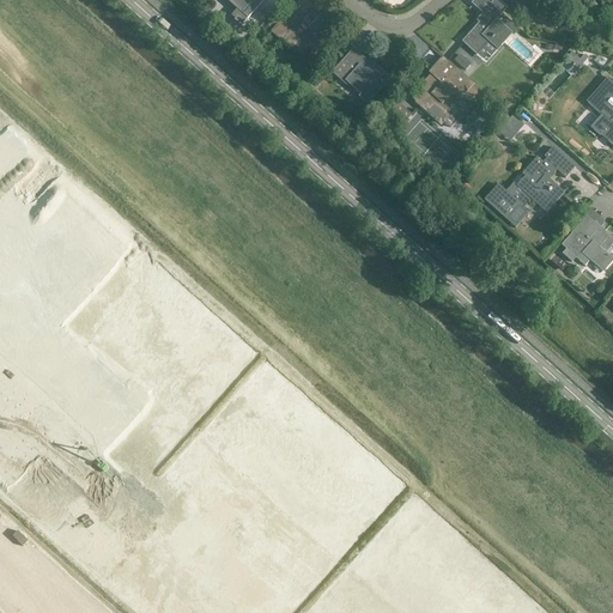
[(225,0),(248,19),(254,13),(263,2),(265,0),(225,0)]
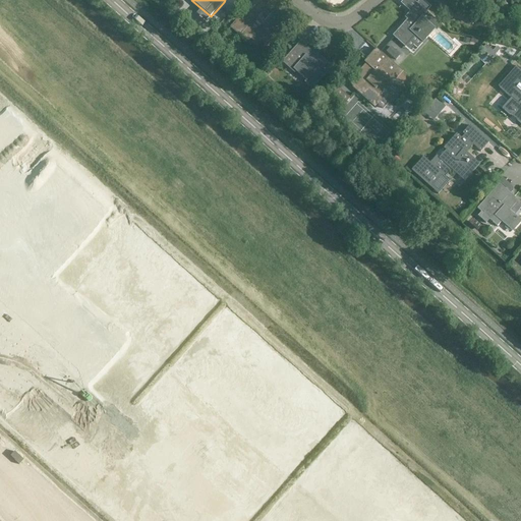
[(271,43),(288,24),(267,5),(265,6),(257,0),(254,0),(229,29),(239,37),(240,35),(254,47),(264,37),(271,43)]
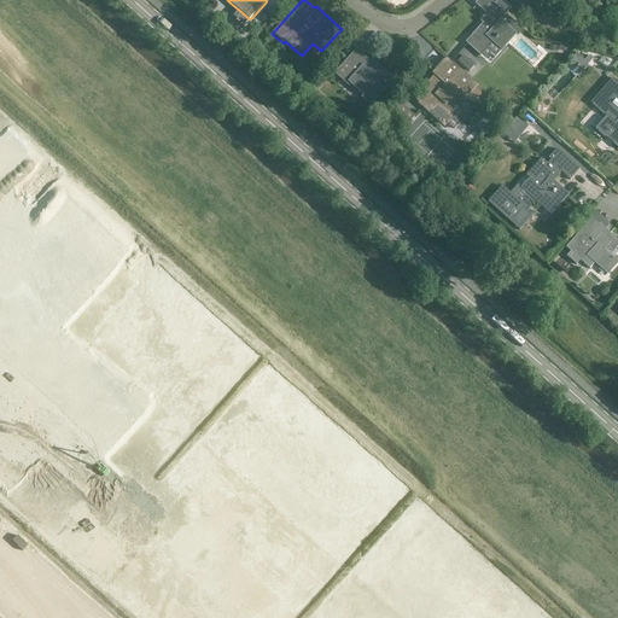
[(511,9),(501,0),(499,0),(489,11),(493,15),(466,42),(485,60),(490,54),(495,59),(517,35),(518,36),(524,30),(512,21),(506,15),(511,9)]
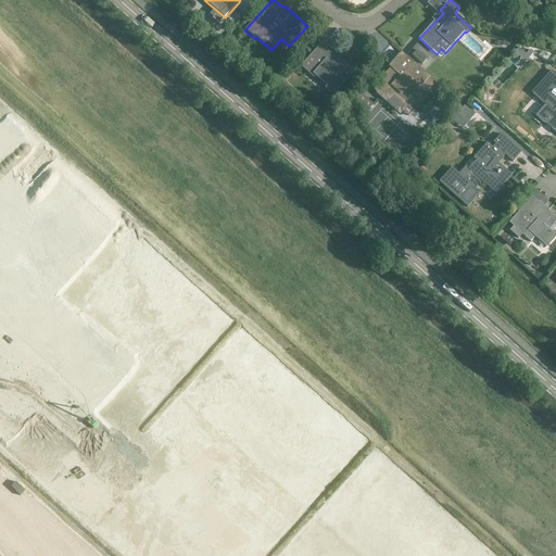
[(249,10),(252,5),(247,1),(242,5),(249,10)]
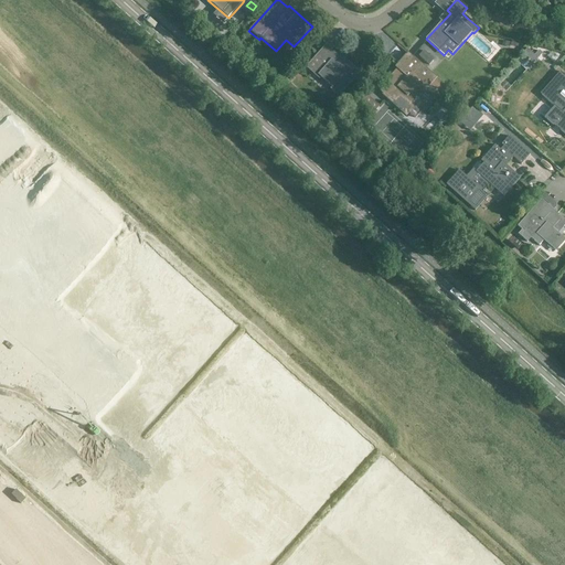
[(339,97),(360,73),(352,65),(350,67),(326,45),(306,67),(339,97)]
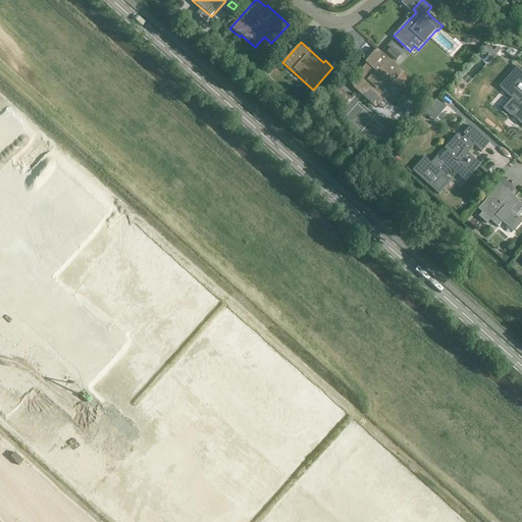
[(397,61),(402,56),(392,47),(386,52),(397,61)]
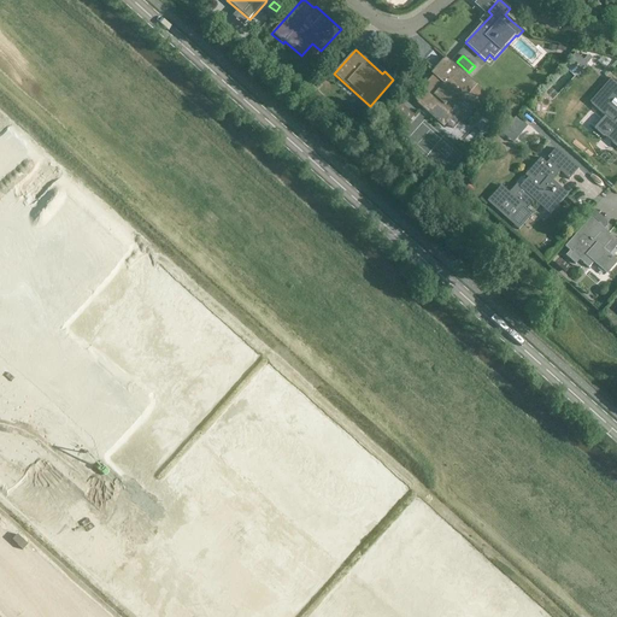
[(466,115),(486,94),(446,58),(432,74),(436,77),(416,101),(429,113),(430,112),(445,125),(459,109),(466,115)]
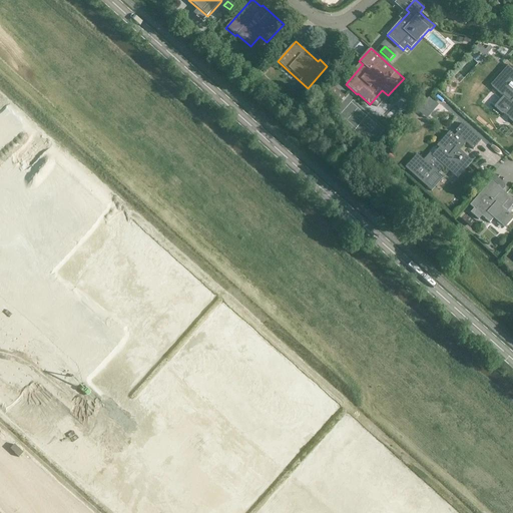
[(512,69),(509,66),(491,86),(502,96),(493,106),(502,114),(503,113),(511,120),(512,121),(512,69)]
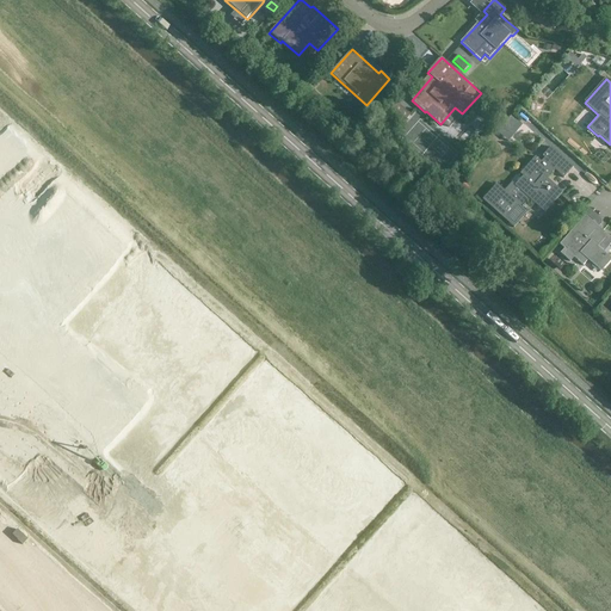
[(483,201),(514,228),(529,213),(523,207),(534,196),(548,209),(562,193),(547,180),(555,171),(565,178),(573,168),(550,147),(543,156),(545,158),(542,162),(536,156),(520,173),(526,179),(518,187),(516,186),(510,193),(506,190),(505,192),(498,185),(483,201)]
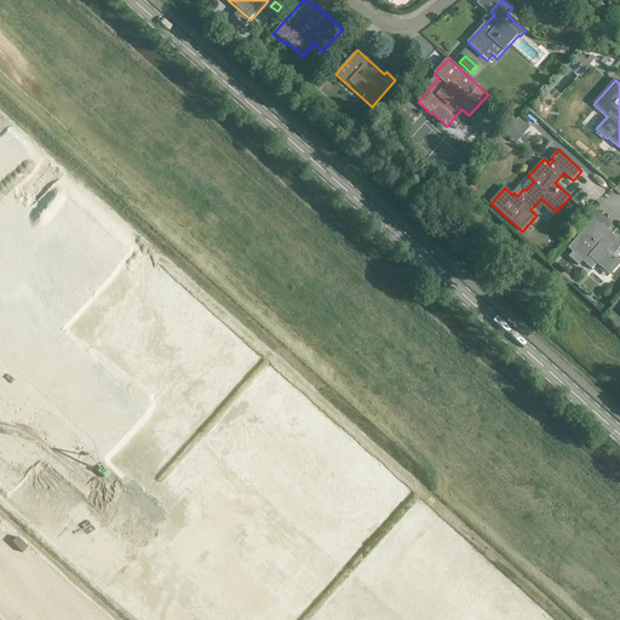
[(607,229),(612,225),(604,213),(600,217),(607,229)]
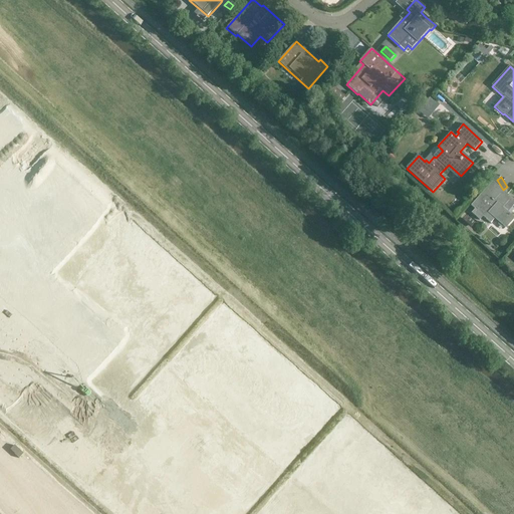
[(490,185),(478,199),(471,207),(475,210),(471,213),(479,220),(482,217),(490,224),(494,219),(505,229),(513,219),(507,213),(513,205),(513,201),(503,192),(501,195),(490,185)]
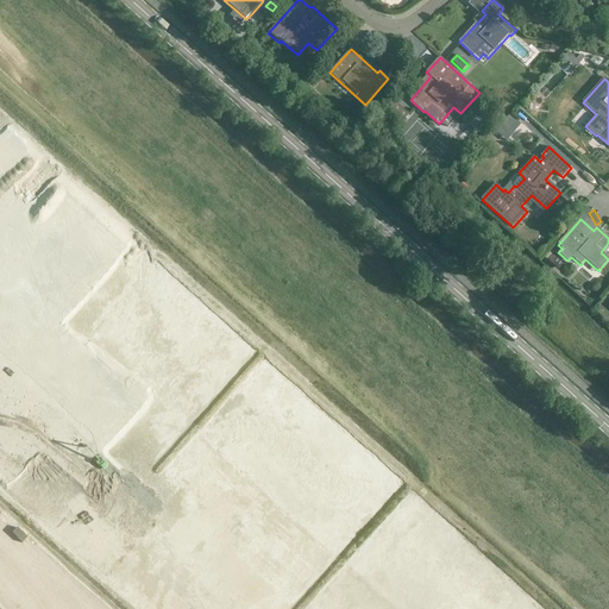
[(0,447),(62,502),(89,471),(57,443),(64,433),(0,376),(0,447)]
